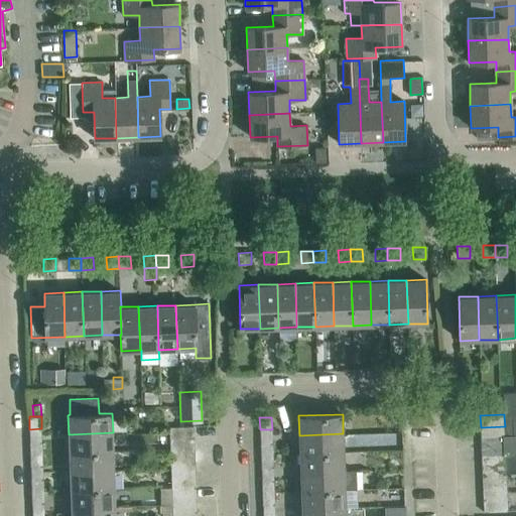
[(514,435),(513,417),(504,417),(505,426),(481,427),(481,439),(505,438),(505,435),(514,435)]
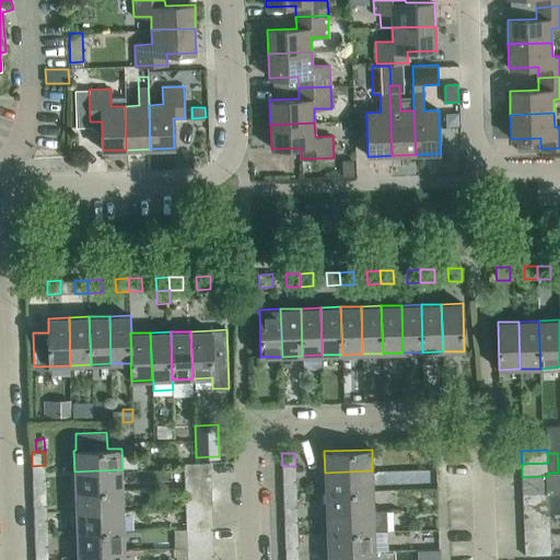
[(210,476),(210,463),(184,463),(184,476),(210,476)]
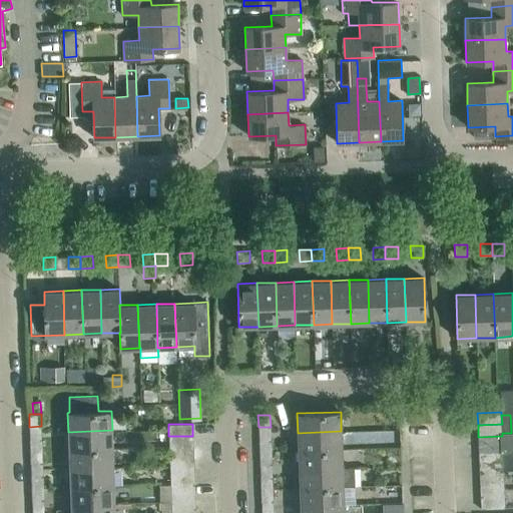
[(112,448),(112,430),(68,432),(69,450),(112,448)]
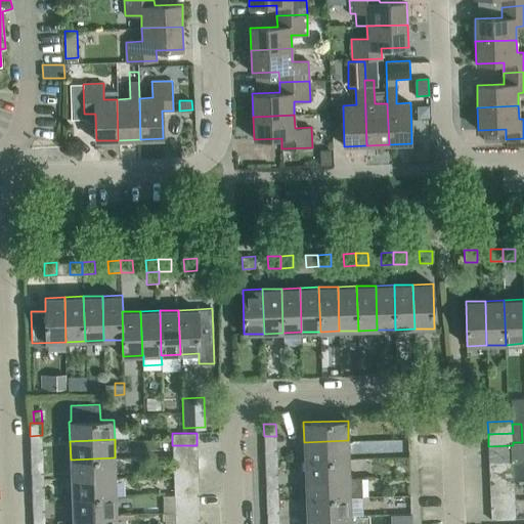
[(349,459),(348,440),(304,442),(304,461),(349,459)]
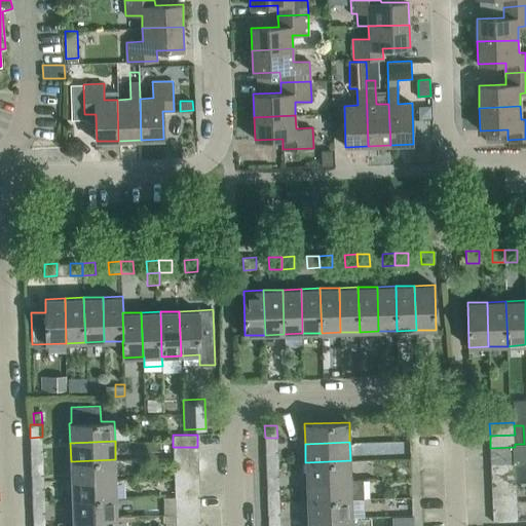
[(525,444),(524,444),(515,444),(515,447),(516,459),(516,463),(525,462),(525,444)]
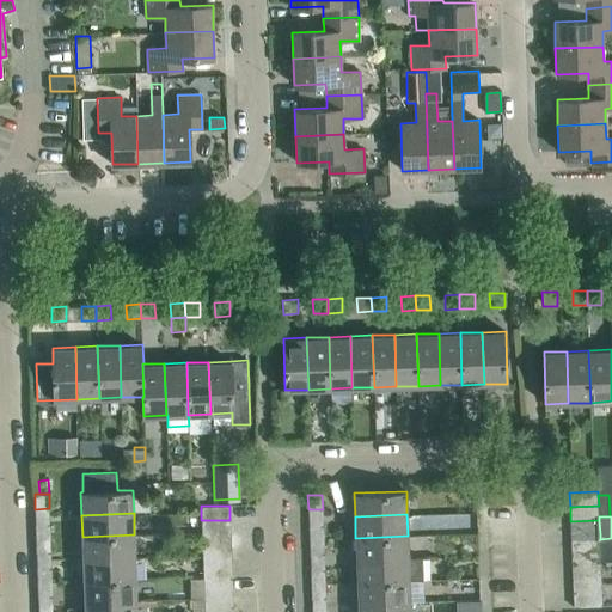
[(231,534),(230,520),(201,520),(202,534),(231,534)]
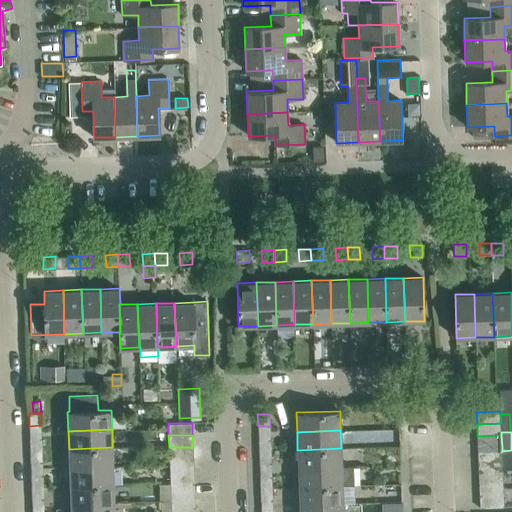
[(502,447),(501,435),(477,436),(478,448),(502,447)]
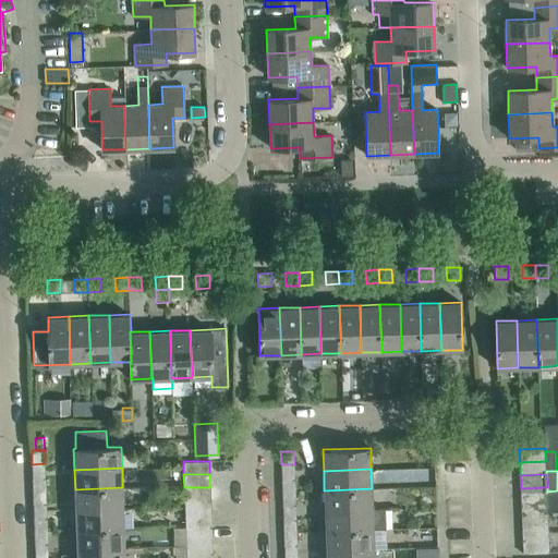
[(46,490),(46,477),(33,477),(33,492),(46,490)]
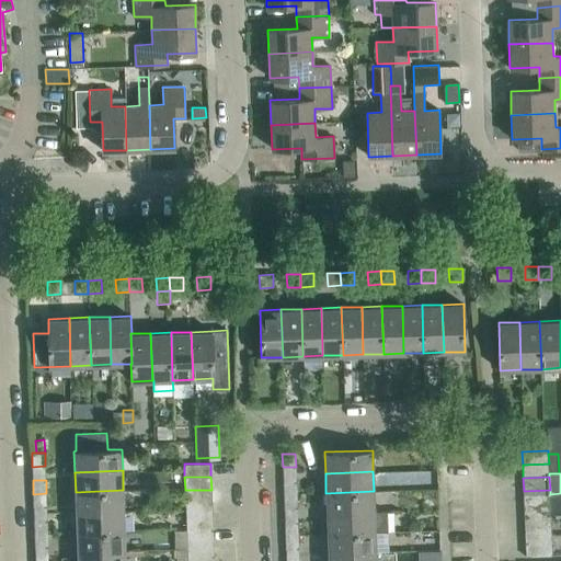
[(297,494),(296,481),(283,481),(284,494),(297,494)]
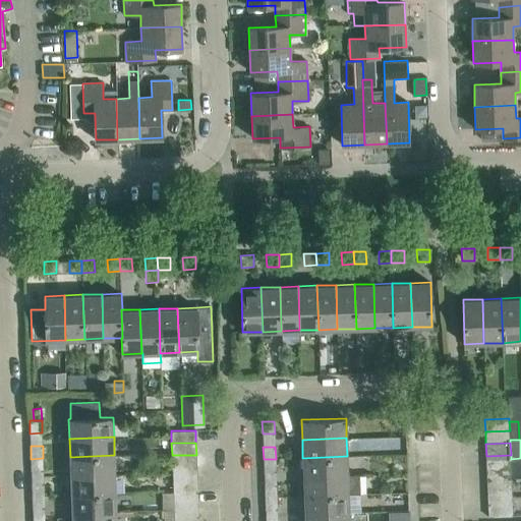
[(115,474),(114,455),(70,457),(71,475),(115,474)]
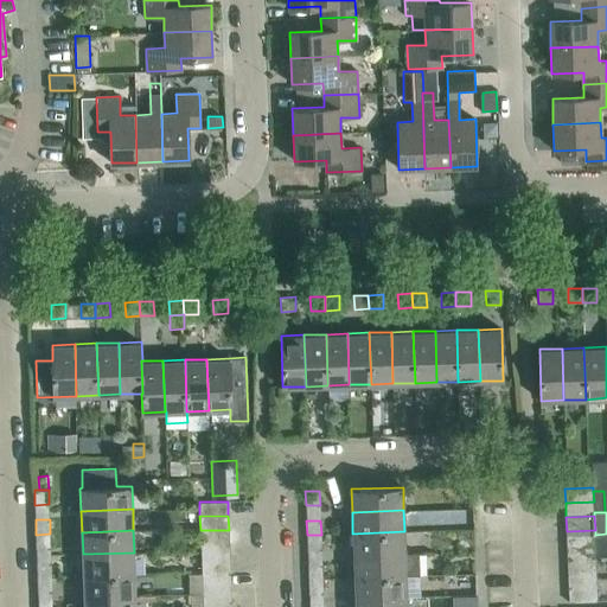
[(229,544),(229,530),(200,530),(200,544),(229,544)]
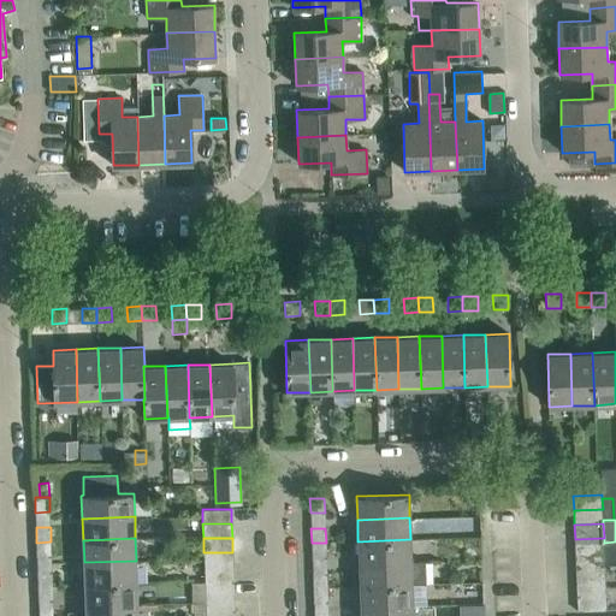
[(604,543),(604,538),(575,539),(575,554),(604,552),(604,543)]
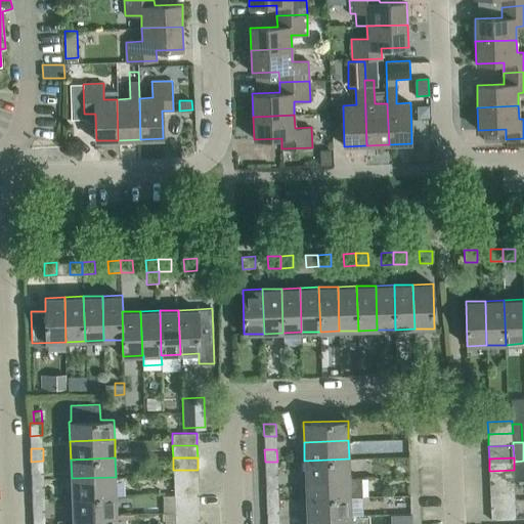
[(350,478),(350,477),(349,459),(304,461),(305,479),(350,478)]
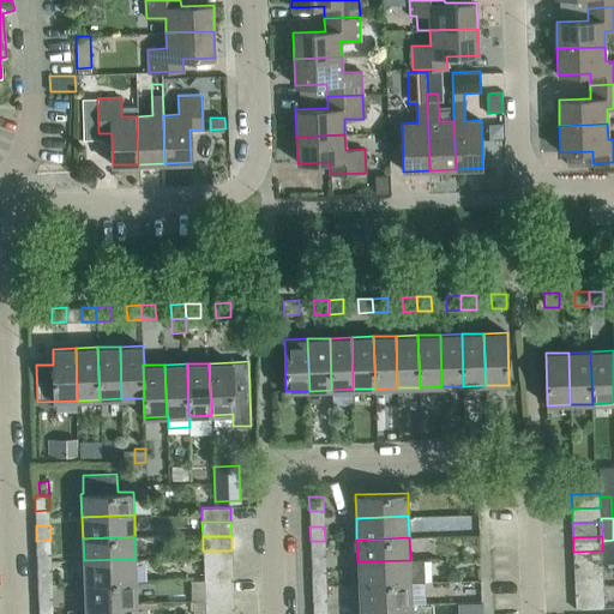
[(50,555),(50,540),(36,541),(36,555),(50,555)]
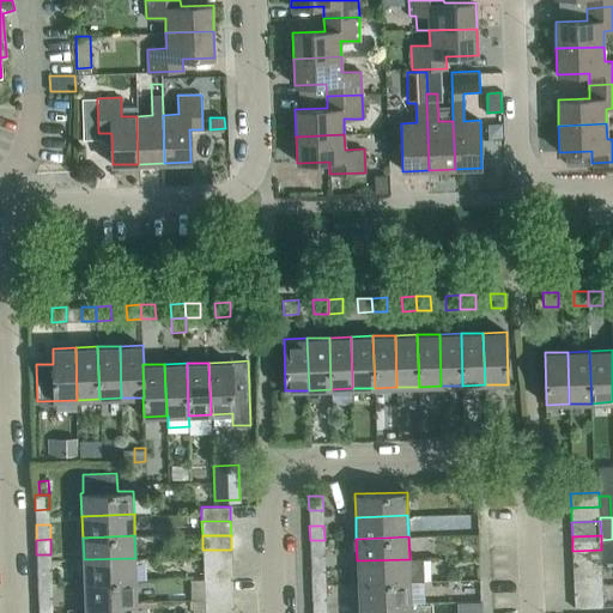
[(325,554),(325,540),(310,540),(310,556),(325,554)]
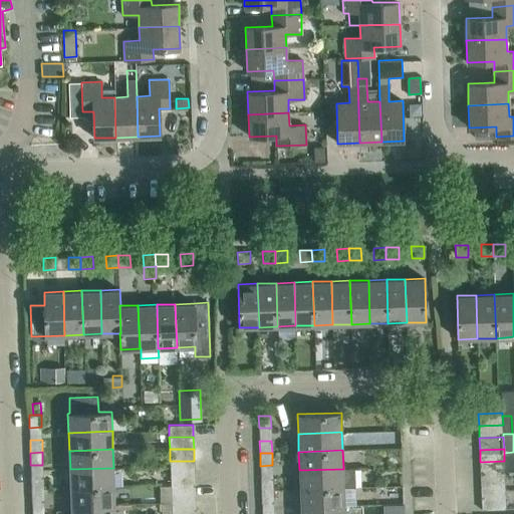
[(195,473),(194,461),(170,461),(171,473),(195,473)]
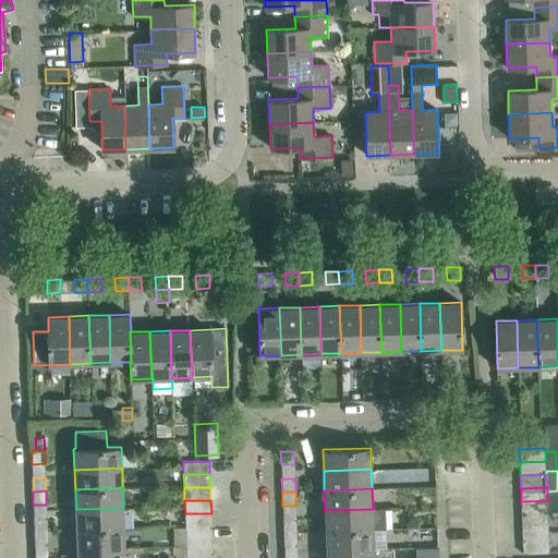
[(547,513),(547,500),(521,501),(521,514),(547,513)]
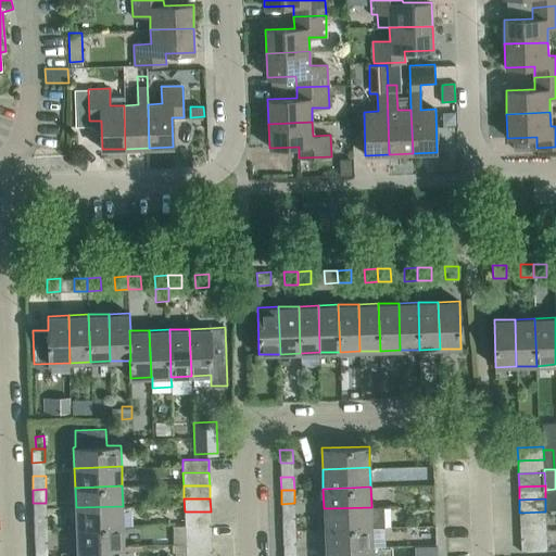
[(124,526),(123,506),(76,507),(76,528),(124,526)]
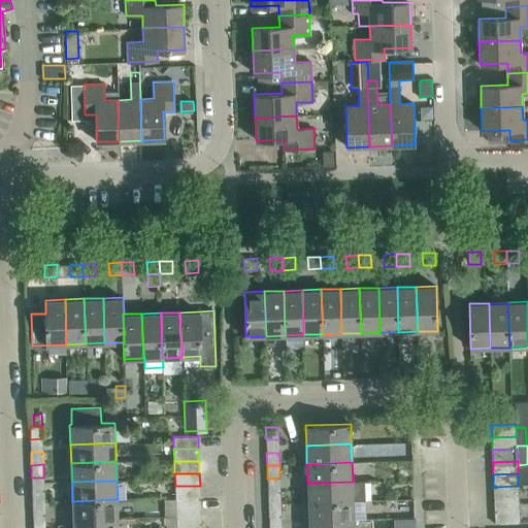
[(365,481),(353,481),(353,482),(307,483),(308,502),(354,500),(365,500),(365,481)]
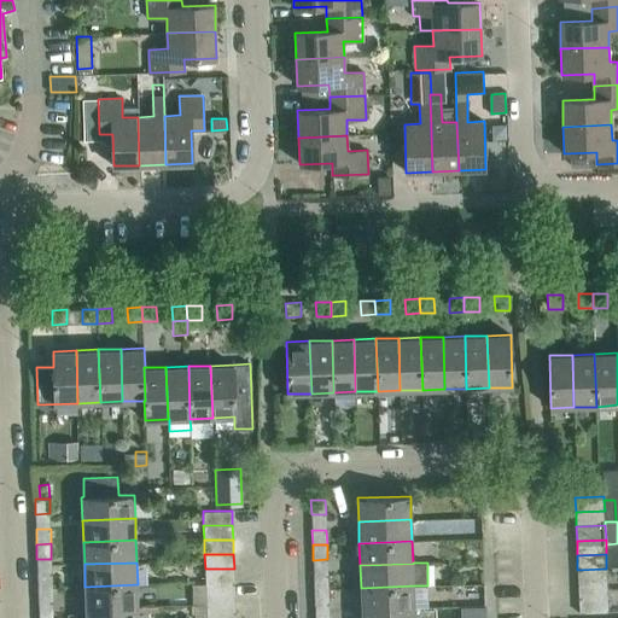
[(234,583),(234,569),(205,569),(205,583),(234,583)]
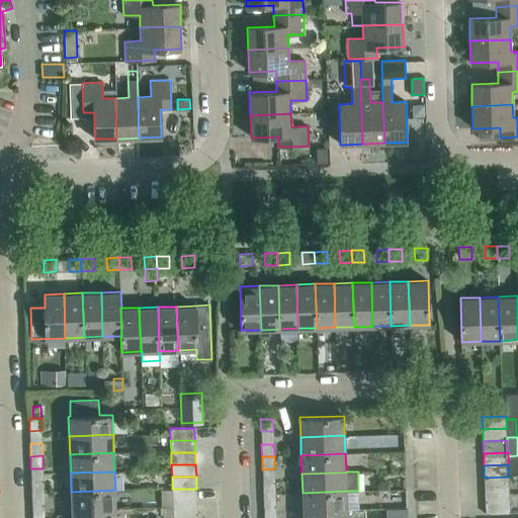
[(509,489),(508,477),(484,478),(485,490),(509,489)]
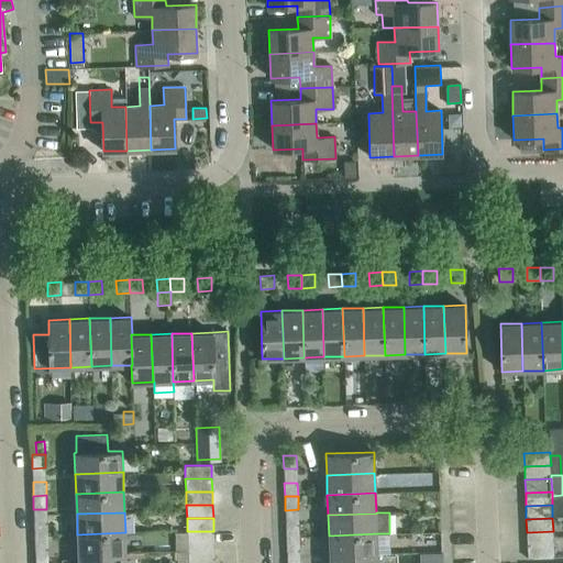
[(47,536),(47,522),(34,522),(34,536),(47,536)]
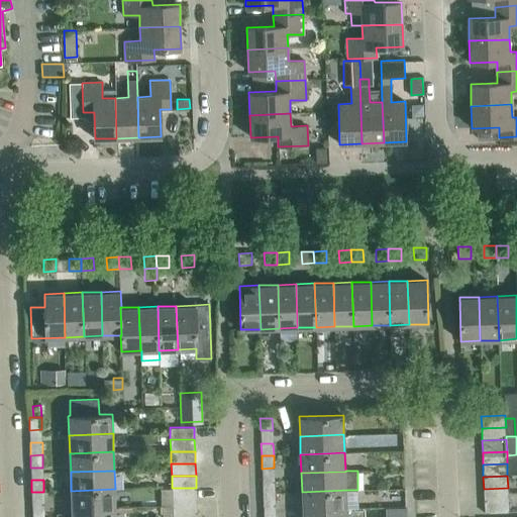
[(275,493),(275,481),(263,481),(263,493),(275,493)]
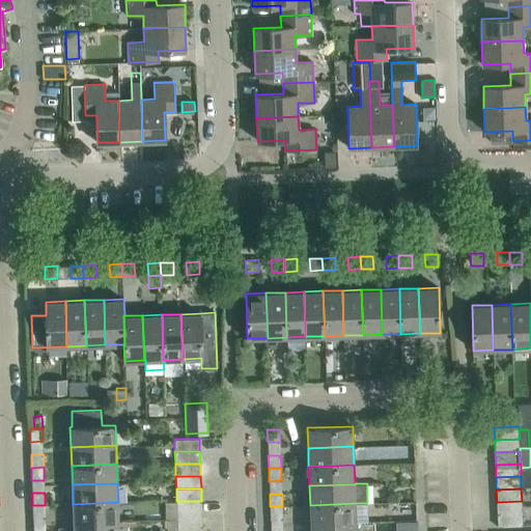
[(202,513),(201,501),(176,501),(177,513),(202,513)]
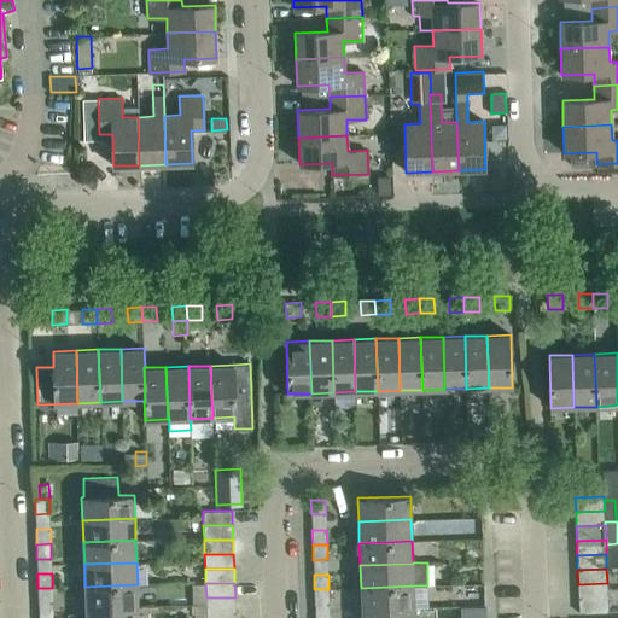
[(484,583),(472,583),(472,606),(485,605),(484,583)]
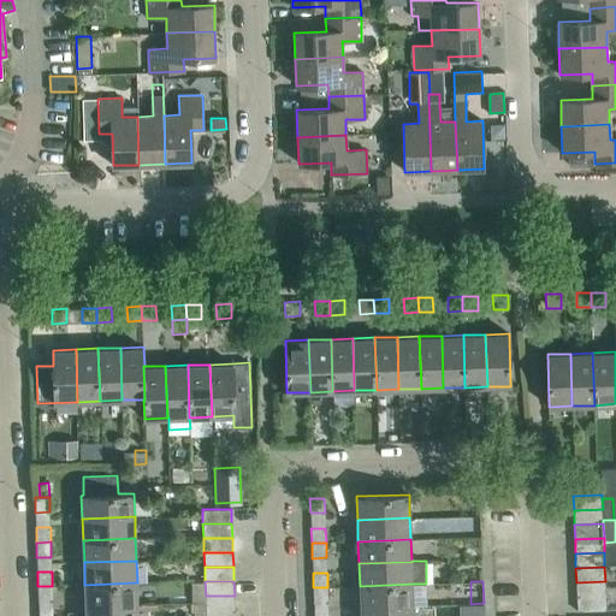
[(605,596),(605,581),(576,582),(576,597),(605,596)]
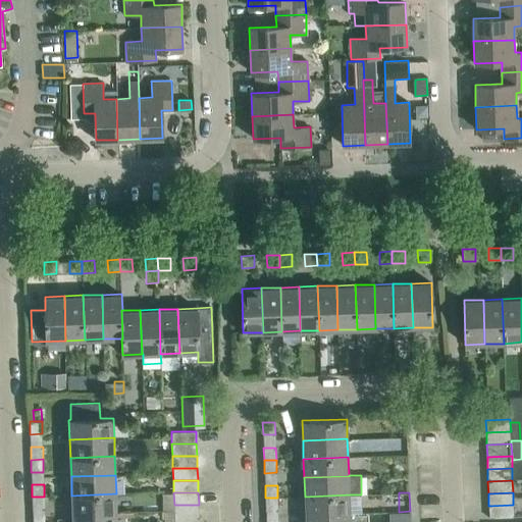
[(117,513),(116,493),(71,496),(72,514),(117,513)]
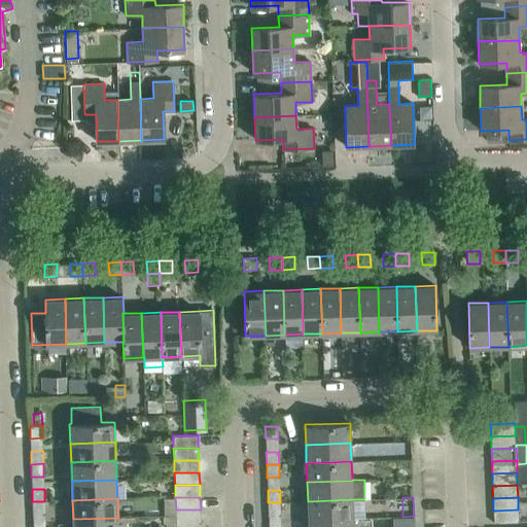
[(353,519),(353,499),(308,501),(309,520),(353,519)]
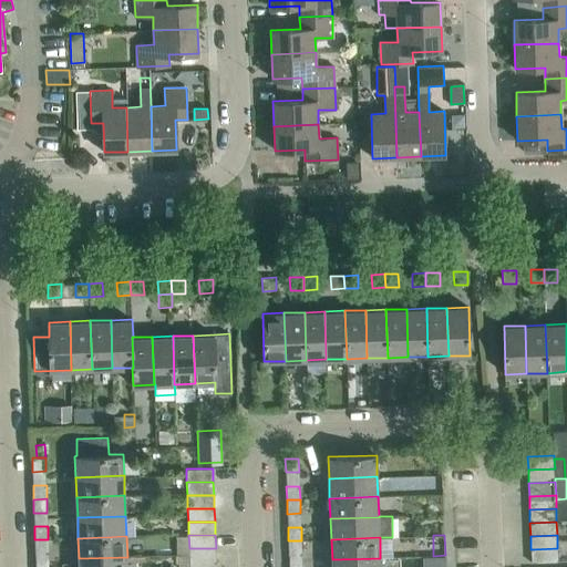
[(49,553),(48,539),(34,539),(35,554),(49,553)]
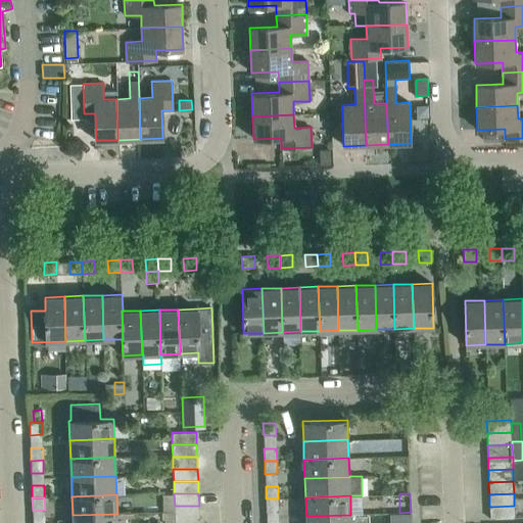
[(279,511),(278,498),(266,498),(267,512),(279,511)]
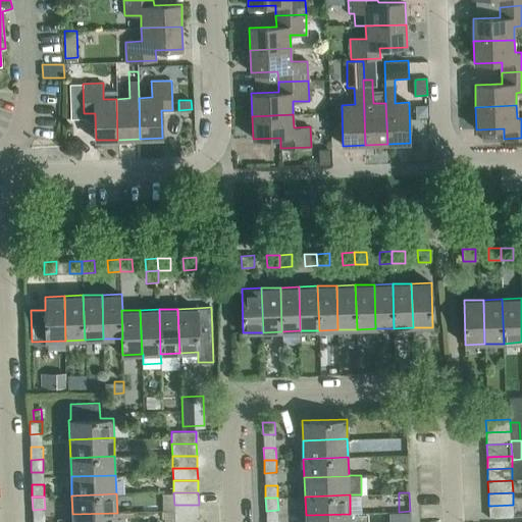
[(199,517),(199,505),(174,505),(174,517),(199,517)]
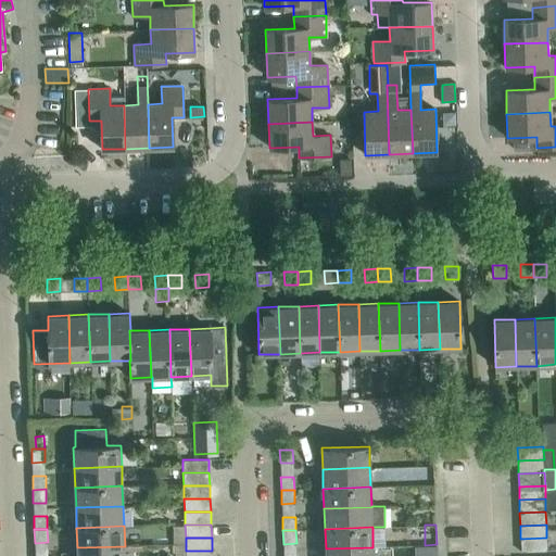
[(547,551),(546,538),(520,539),(521,552),(547,551)]
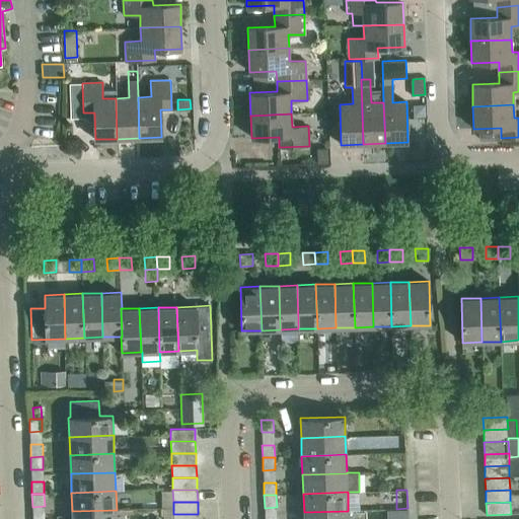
[(396,509),(393,509),(393,518),(408,518),(408,508),(396,509)]
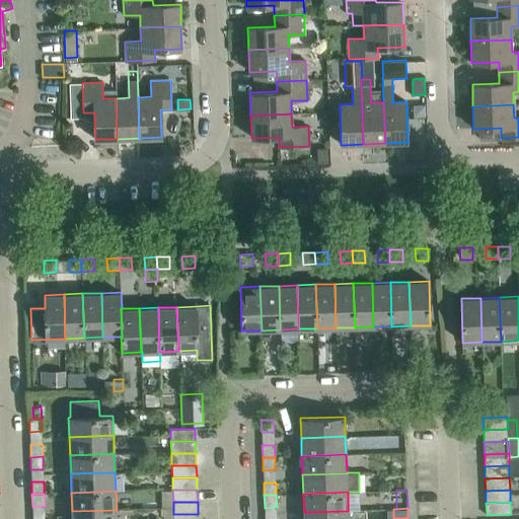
[(116,518),(117,515),(117,510),(72,511),(72,518),(116,518)]
